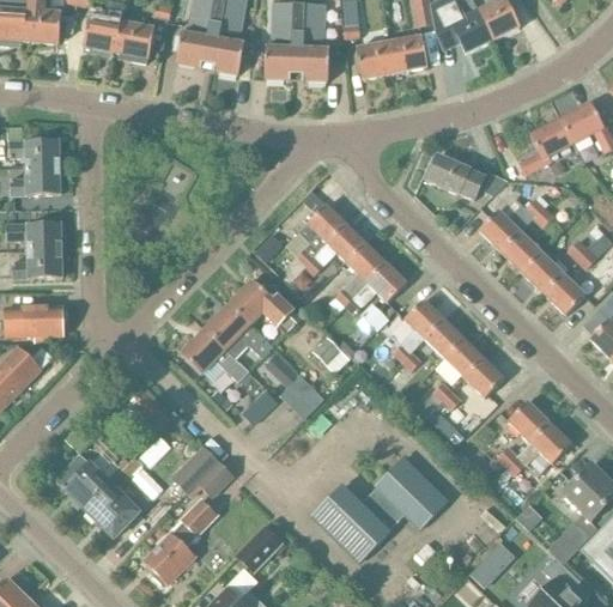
[(0,0),(0,37),(24,40),(26,0),(0,0)]
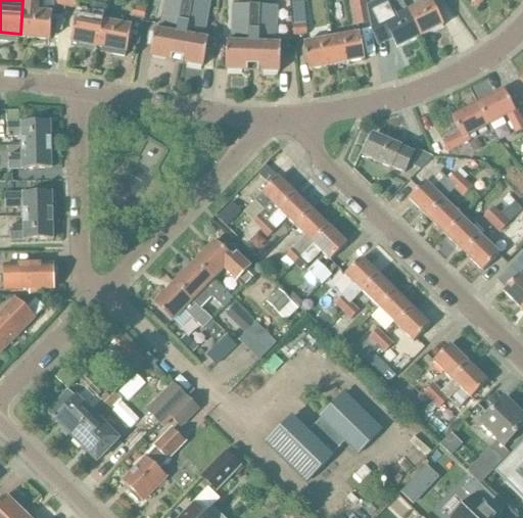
[(22,0),(20,34),(50,36),(52,9),(39,8),(40,0),(22,0)]
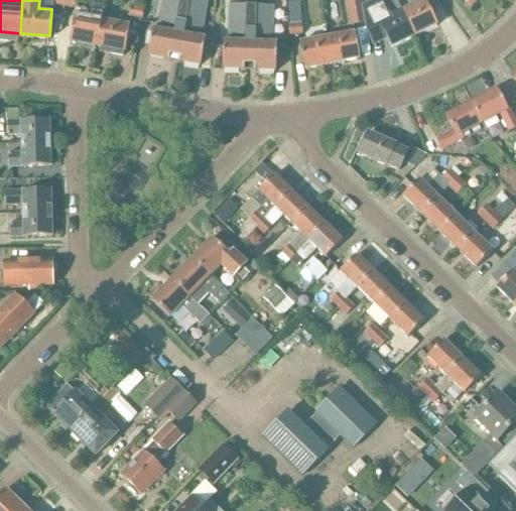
[(70,38),(97,43),(102,18),(105,1),(100,0),(90,0),(90,8),(76,5),(75,13),(74,13),(70,38)]
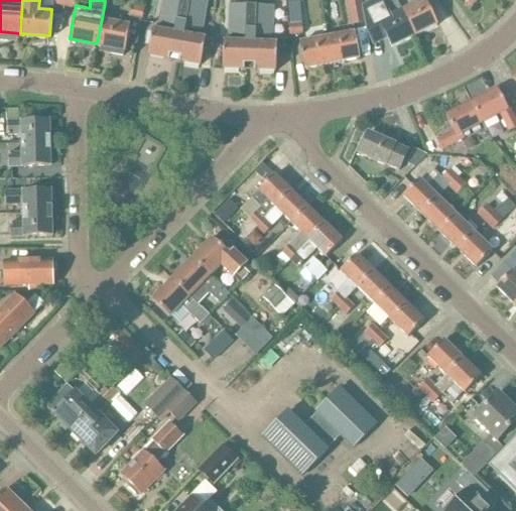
[(151,25),(146,52),(199,62),(204,35),(196,34),(197,28),(201,28),(206,0),(160,0),(157,20),(160,21),(159,27),(151,25)]
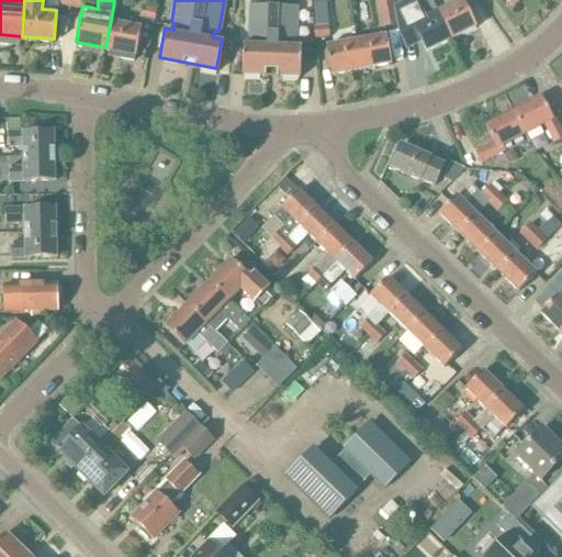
[(316,22),(313,22),(314,35),(317,35),(329,33),(326,0),(314,0),(316,22)]
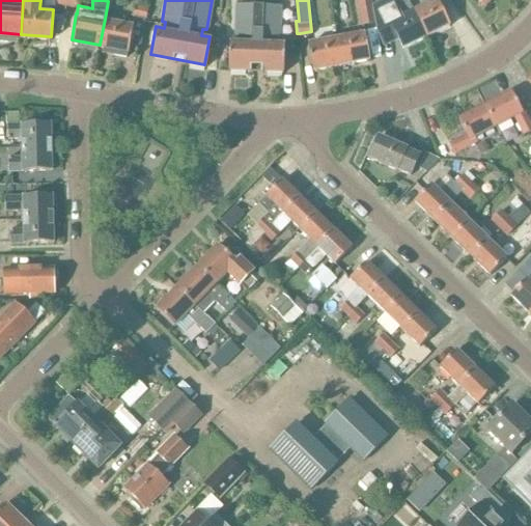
[(375,19),(372,2),(372,0),(358,0),(362,21),(375,19)]
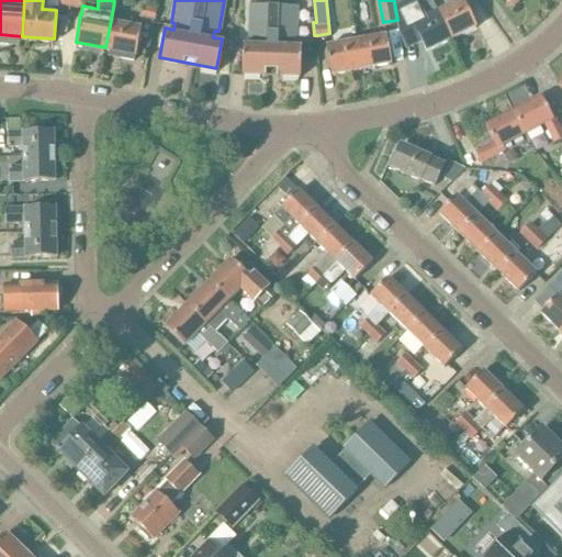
[(427,47),(451,35),(438,7),(427,11),(423,0),(412,0),(407,2),(406,0),(398,0),(394,2),(397,20),(400,33),(416,25),(427,47)]
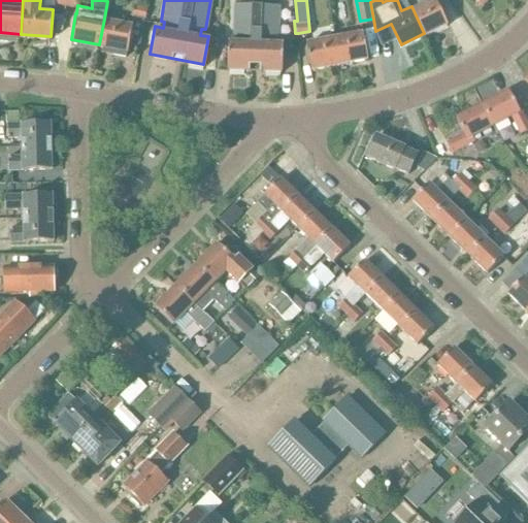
[(447,23),(437,4),(435,0),(419,0),(420,2),(411,6),(424,33),(447,23)]
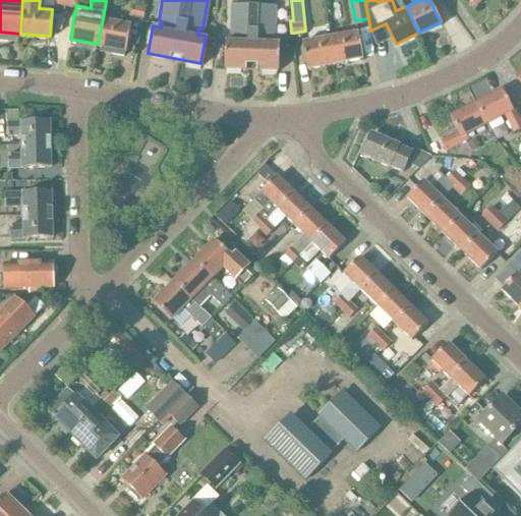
[(129,14),(142,16),(145,4),(132,1),(129,14)]
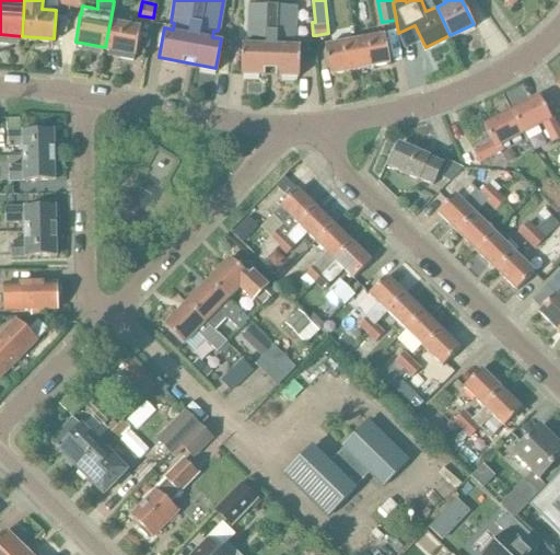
[(242,42),(241,71),(300,73),(300,44),(292,43),(292,36),(295,36),(296,2),(249,1),(248,20),(247,35),(251,35),(251,42),(242,42)]
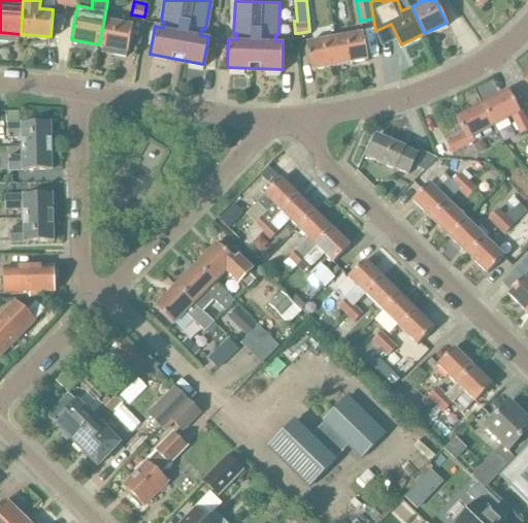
[(146,4),(144,17),(158,19),(160,6),(146,4)]
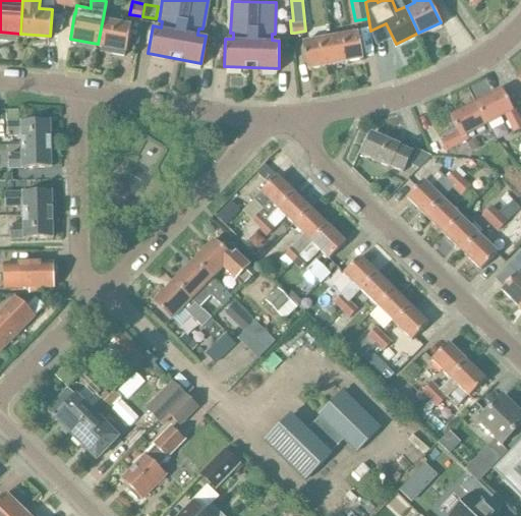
[(103,18),(98,44),(101,44),(110,46),(109,51),(124,54),(125,49),(126,49),(127,41),(129,29),(130,23),(129,22),(103,18)]
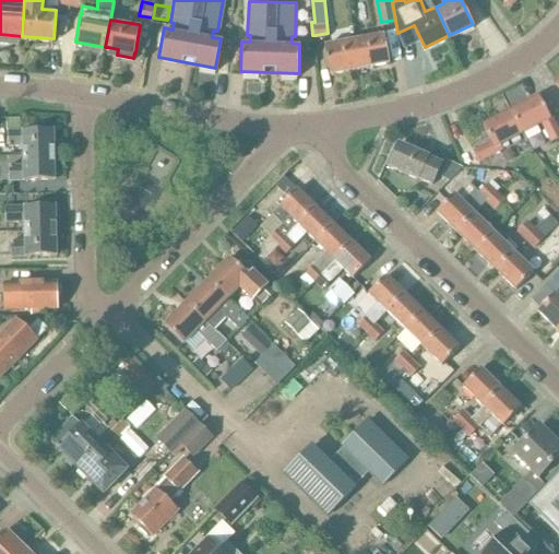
[(384,31),(355,36),(360,65),(390,59),(384,31)]
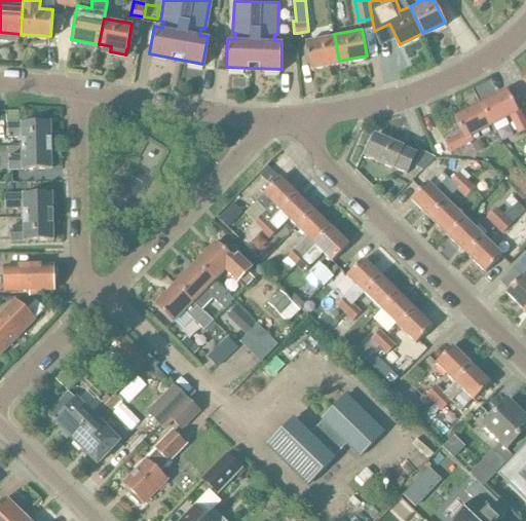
[(310,67),(339,61),(334,34),(305,40),(310,67)]
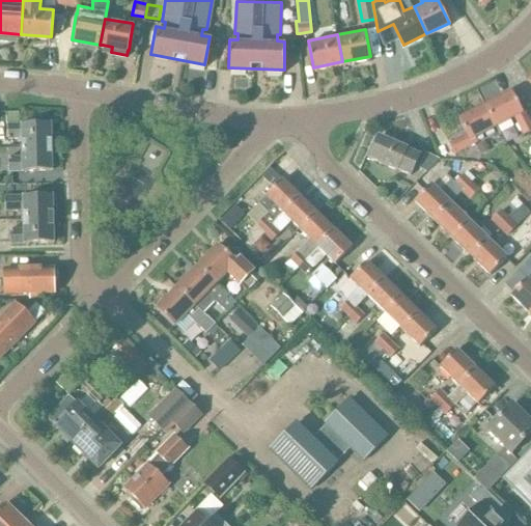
[(511,88),(484,102),(497,125),(514,115),(524,132),(530,128),(530,120),(524,107),(522,108),(511,88)]
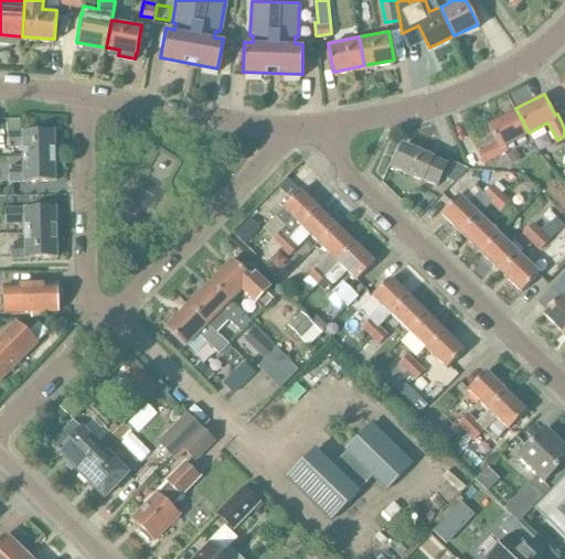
[(529,132),(515,108),(488,124),(497,139),(478,149),(483,160),(507,148),(505,144),(529,132)]
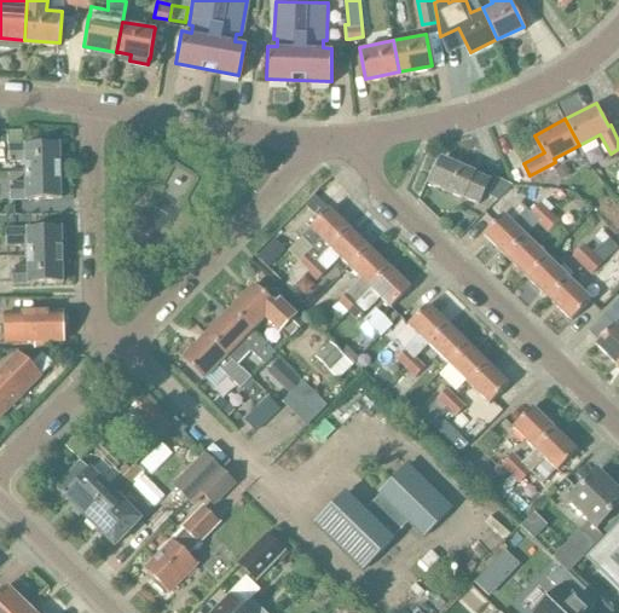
[(58,140),(9,140),(9,158),(24,157),(25,168),(59,167),(58,140)]
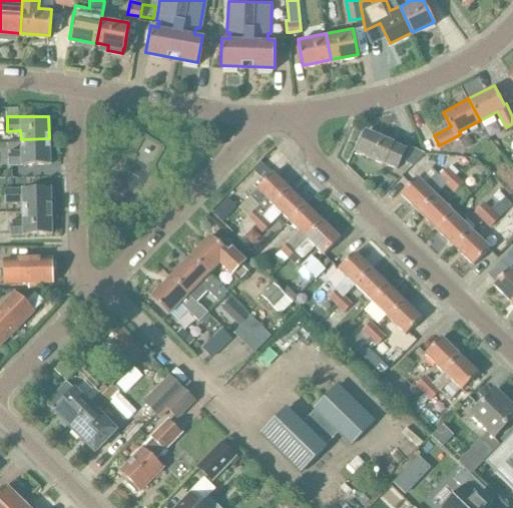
[(366,128),(357,149),(384,161),(384,160),(397,165),(405,146),(393,141),(393,140),(366,128)]
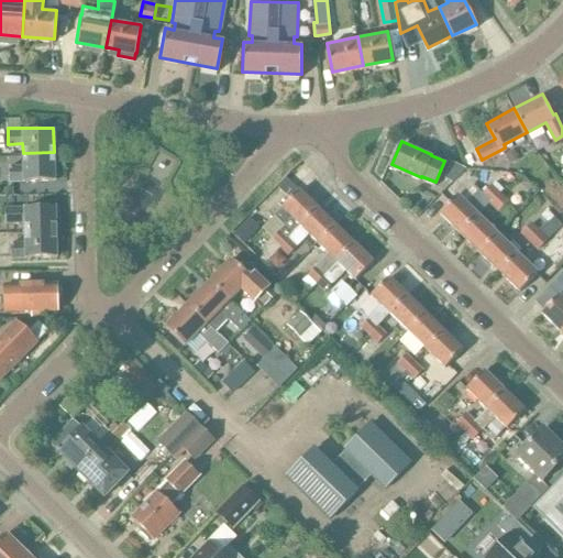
[(55,177),(54,152),(23,153),(23,163),(9,164),(9,178),(55,177)]
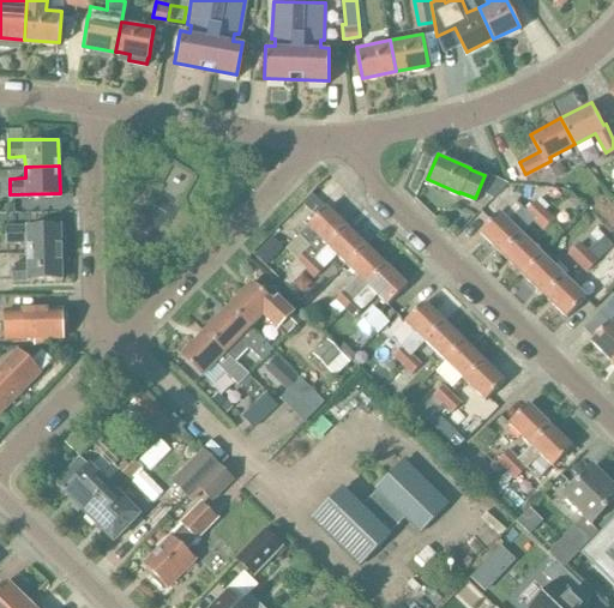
[(485,191),(493,196),(509,180),(493,172),(485,191)]
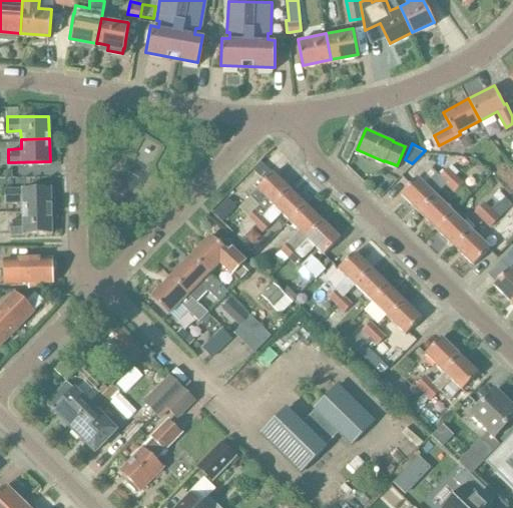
[(455,153),(445,162),(447,164),(448,164),(455,171),(456,172),(469,159),(463,153),(455,153)]
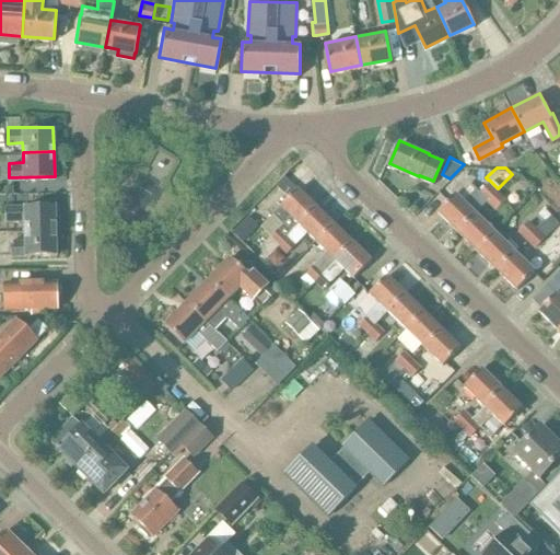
[(475,211),(487,199),(497,187),(489,180),(488,180),(480,188),(476,185),(463,198),(455,191),(438,209),(458,230),(476,211),(475,211)]
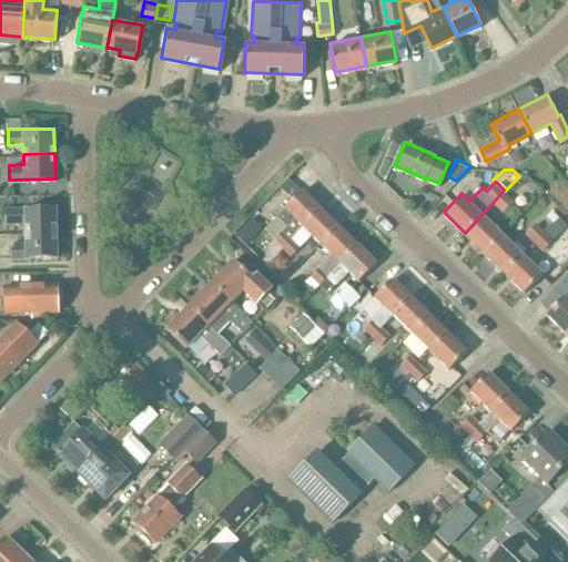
[(265,261),(269,256),(277,247),(281,245),(290,235),(302,223),(320,205),(302,187),(284,206),(276,214),(286,224),(282,228),(259,255),(265,261)]
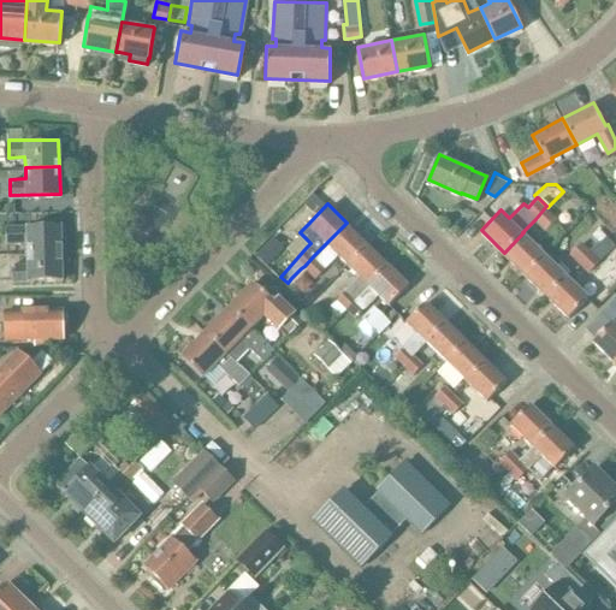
[(548,207),(546,206),(535,219),(545,227),(556,215),(548,207)]
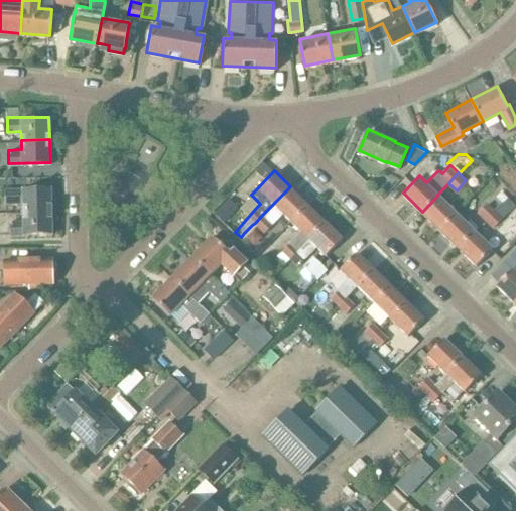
[(9,187),(4,187),(4,202),(9,202),(22,201),(22,210),(51,210),(51,205),(53,204),(53,193),(50,190),(50,186),(30,187),(9,187)]
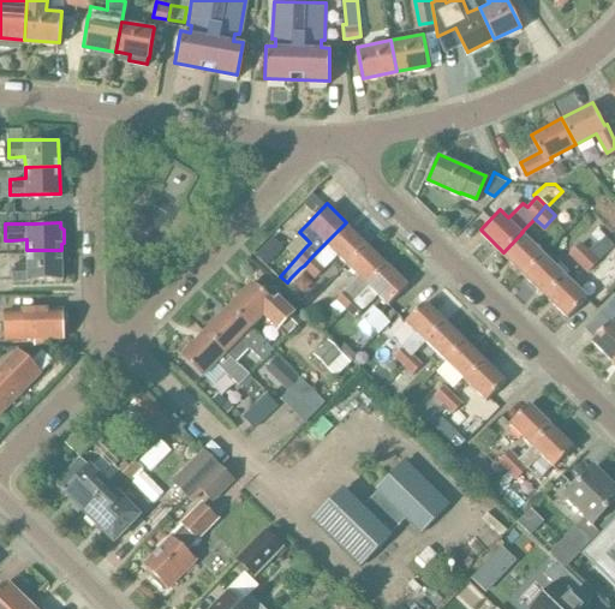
[(366,243),(346,222),(327,242),(348,262),(366,243)]
